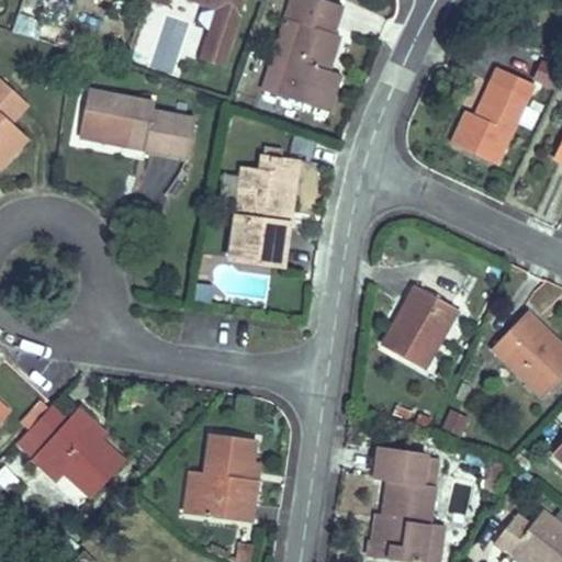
[(191,0),(217,9),(201,59),(222,67),(244,0),(191,0)]
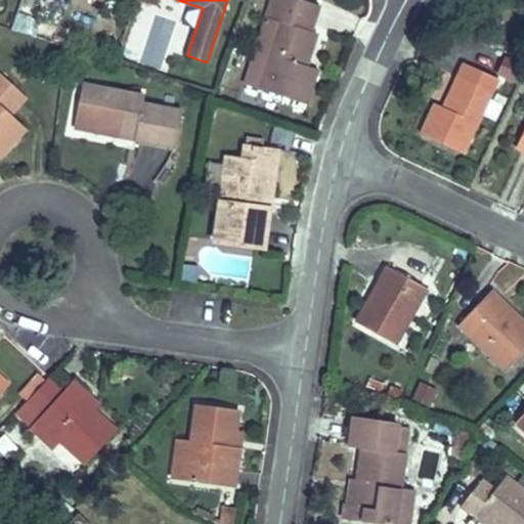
[(271,0),(245,85),(307,104),(317,70),(307,66),(301,63),(319,5),(302,0),(271,0)]
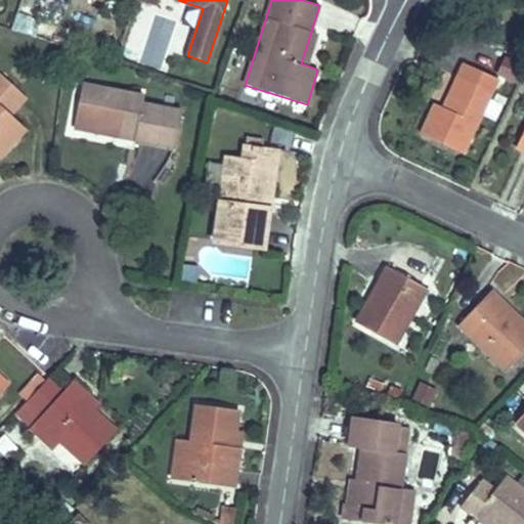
[(301,63),(307,66),(317,34),(311,32),(301,63)]
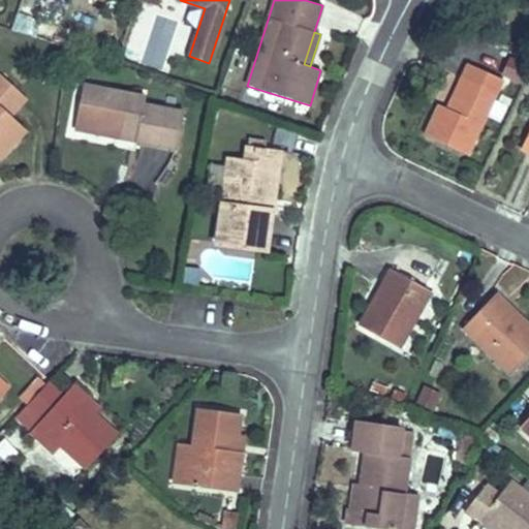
[(467,64),(461,79),(465,81),(452,111),(438,104),(425,135),(468,156),(502,80),(467,64)]
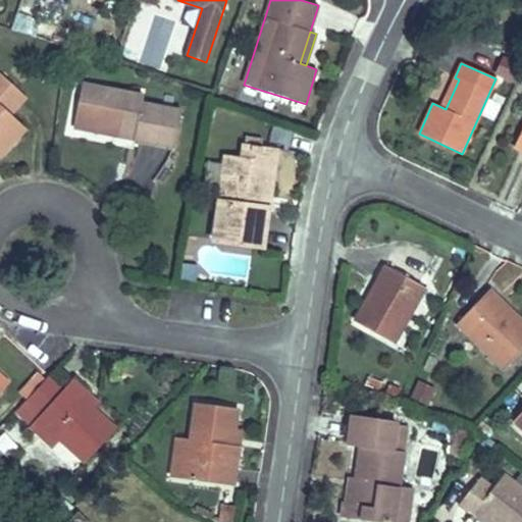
[(0,154),(24,127),(9,115),(3,109),(19,91),(0,72),(0,154)]
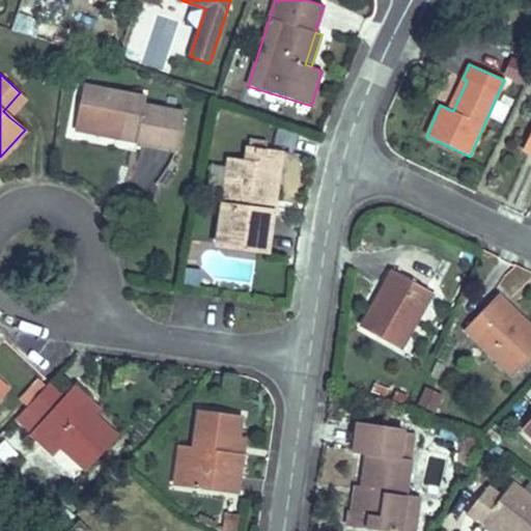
[(467,81),(463,79),(449,109),(453,111),(467,81)]
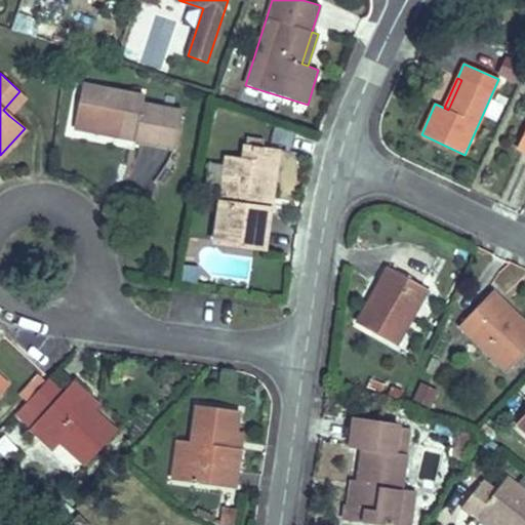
[(83,84),(76,122),(130,132),(128,139),(175,149),(183,111),(143,104),(145,95),(83,84)]
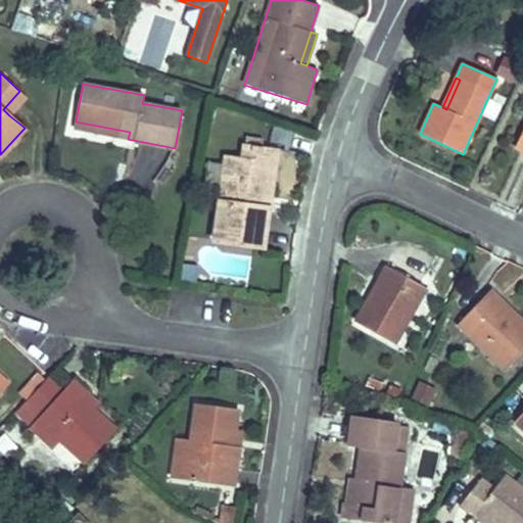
[(3,109),(9,115),(26,97),(19,91),(3,109)]
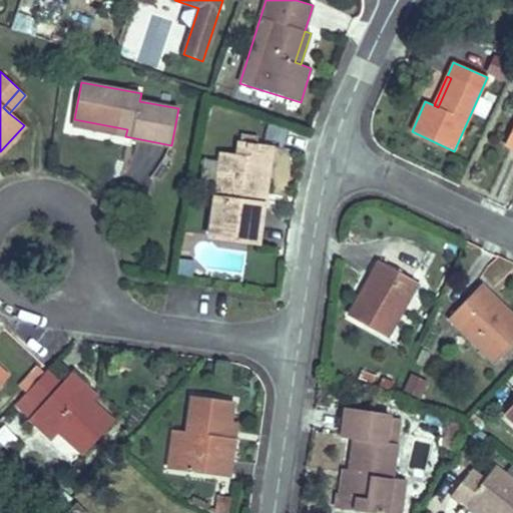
[(127,129),(74,119),(72,126),(125,136),(127,129)]
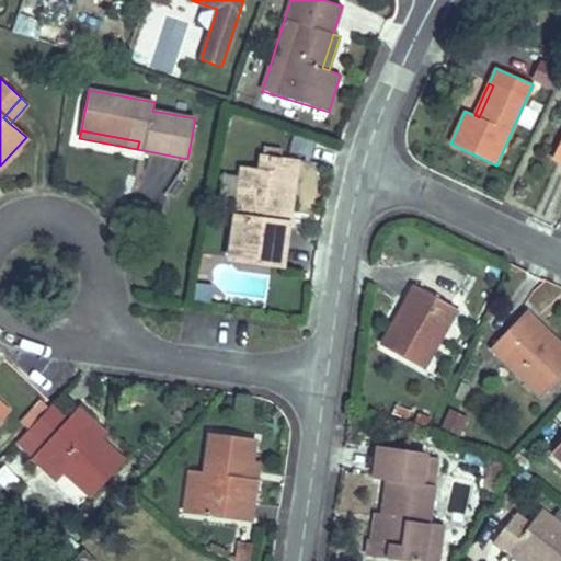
[(263,157),(281,159),(282,151),(264,149),(263,157)]
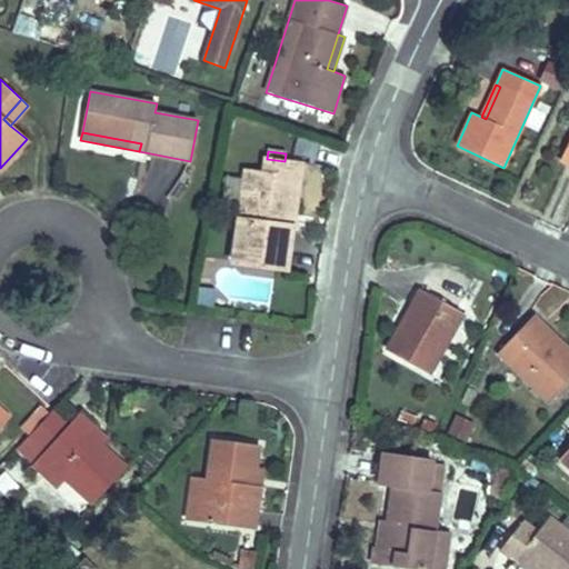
[(281,226),(291,227),(301,163),(285,161),(267,159),(265,175),(288,178),(281,226)]
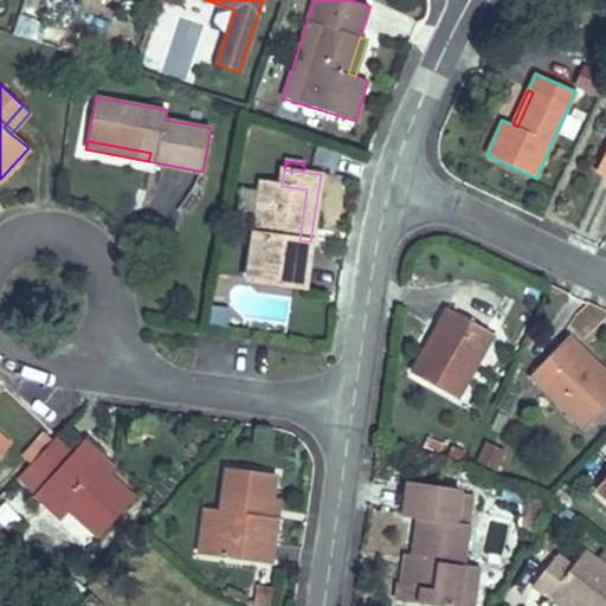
[(304,287),(310,242),(300,240),(307,189),(282,186),(262,184),(249,278),(304,287)]
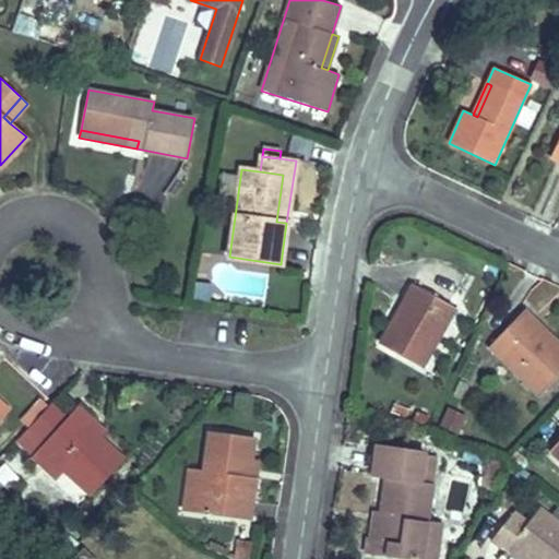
[(403,299),(405,300),(407,301),(396,322),(394,321),(380,345),(423,368),(456,309),(412,284),(403,299)]
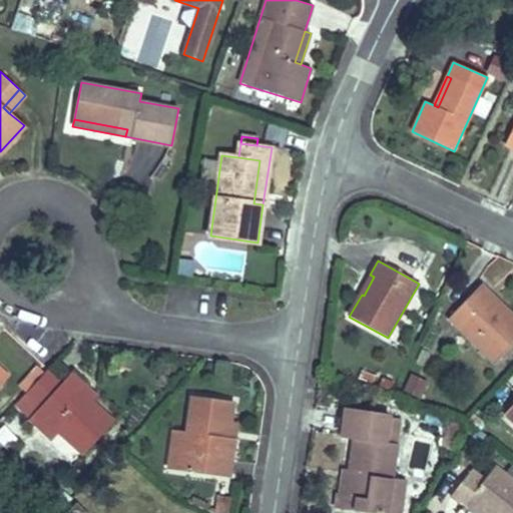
[(364,296),(374,277),(372,276),(362,295),(364,296)]
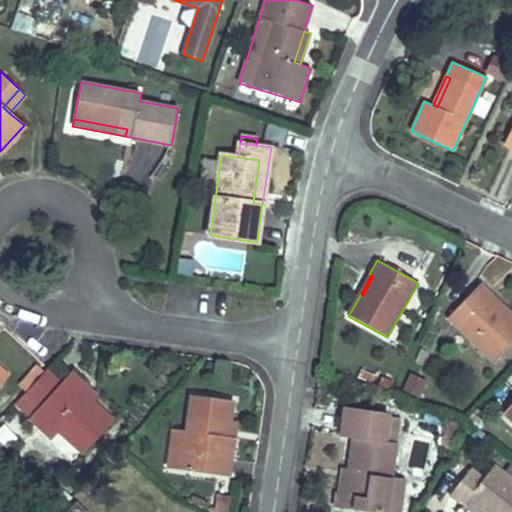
[(511,344),(511,314),(508,311),(506,313),(489,298),(492,295),(493,294),(481,283),(447,318),(494,363),(511,344)]
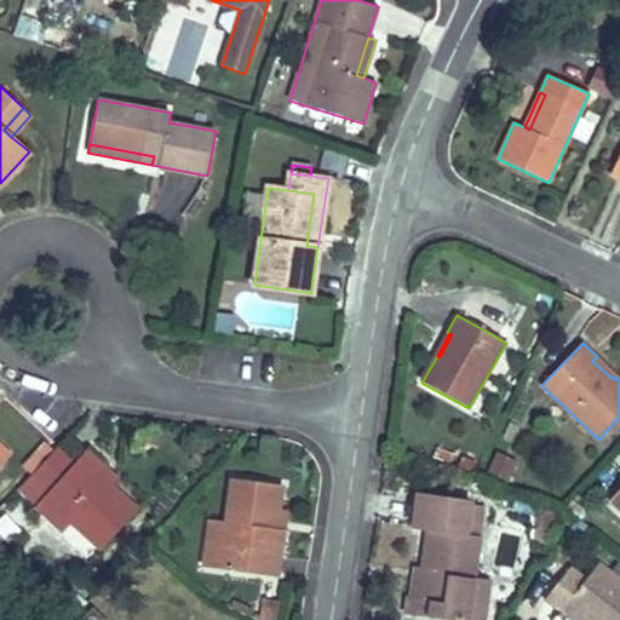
[(592,361),(613,379),(615,377),(596,357),(592,361)]
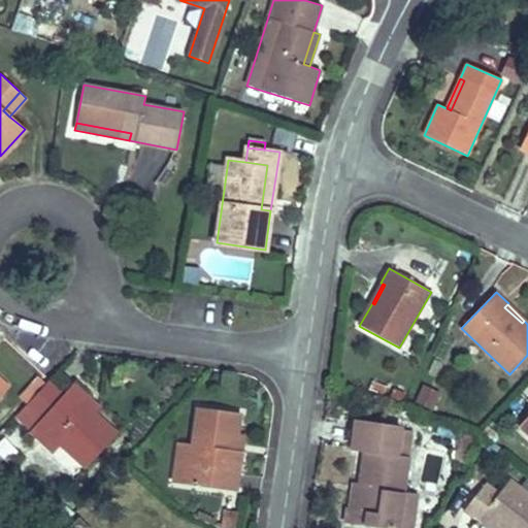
[(19,397),(27,404),(46,383),(38,375),(19,397)]
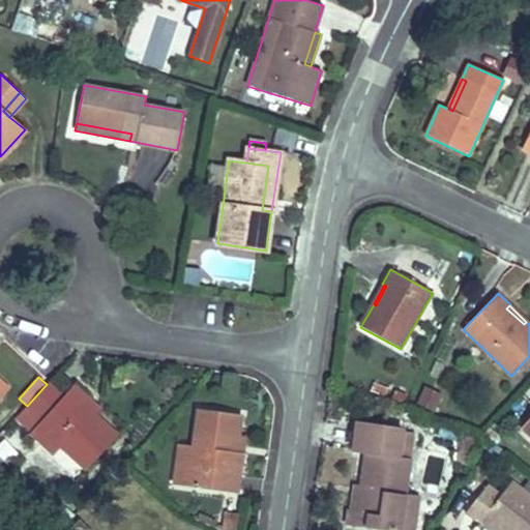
[(117,436),(95,416),(68,391),(63,396),(49,383),(47,384),(27,406),(16,418),(30,432),(37,424),(61,446),(87,469),(117,436)]
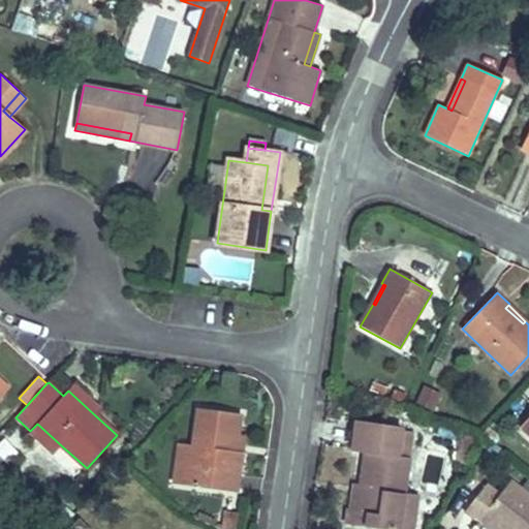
[(68,391),(95,415),(101,408),(73,383),(68,391)]
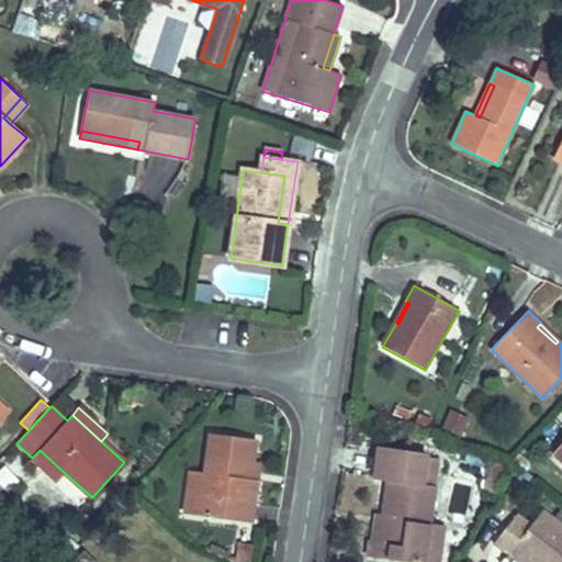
[(468,419),(451,412),(444,427),(460,435),(468,419)]
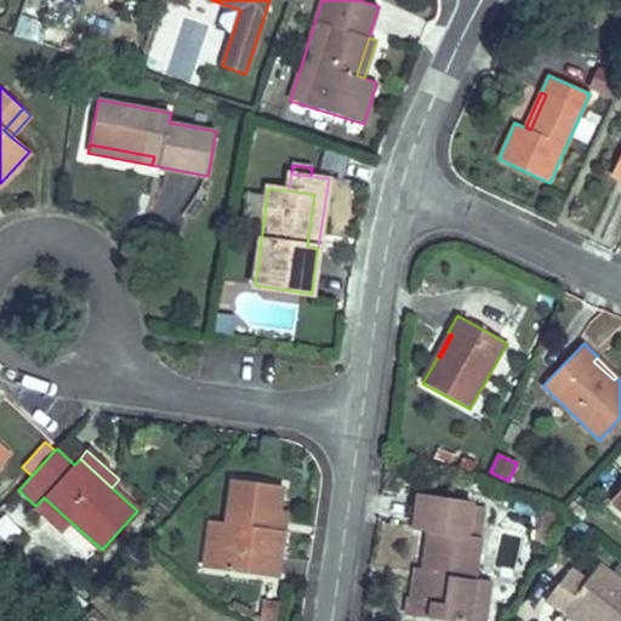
[(227,523),(222,523),(216,569),(277,577),(284,531),(277,530),(280,511),(283,486),(233,479),(227,523)]
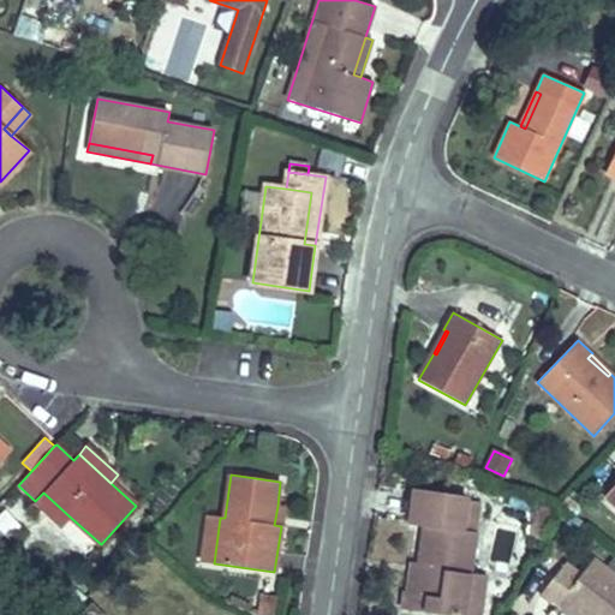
[(401,609),(441,614),(463,614),(470,575),(482,502),(467,500),(467,499),(422,491),(416,524),(425,525),(419,565),(415,592),(406,591),(405,591),(401,609)]
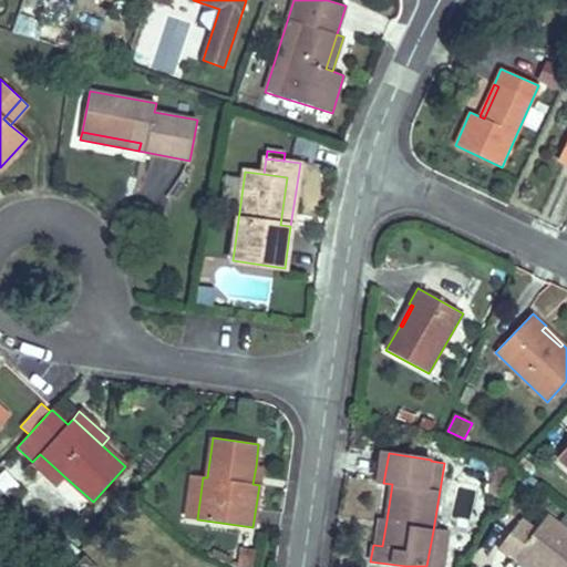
[(40,454),(32,462),(59,485),(65,477),(40,454)]
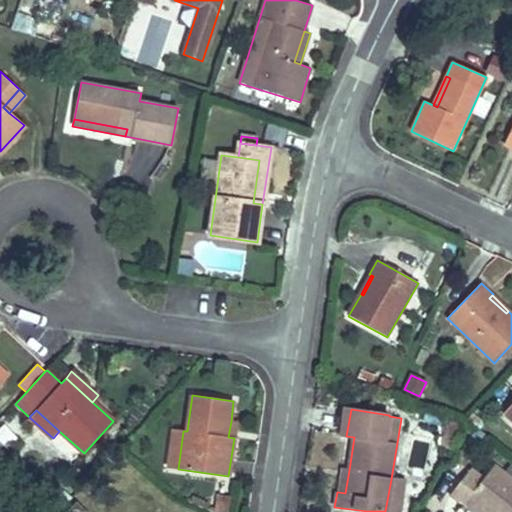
[(178,469),(183,431),(174,429),(168,467),(178,469)]
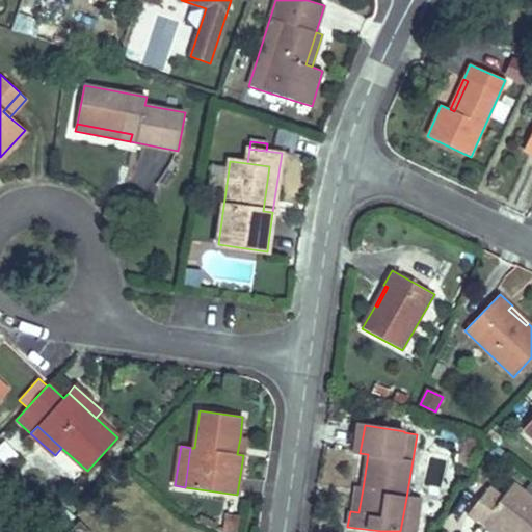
[(468,513),(481,524),(486,517),(504,531),(531,531),(531,499),(512,484),(502,498),(488,487),(468,513)]
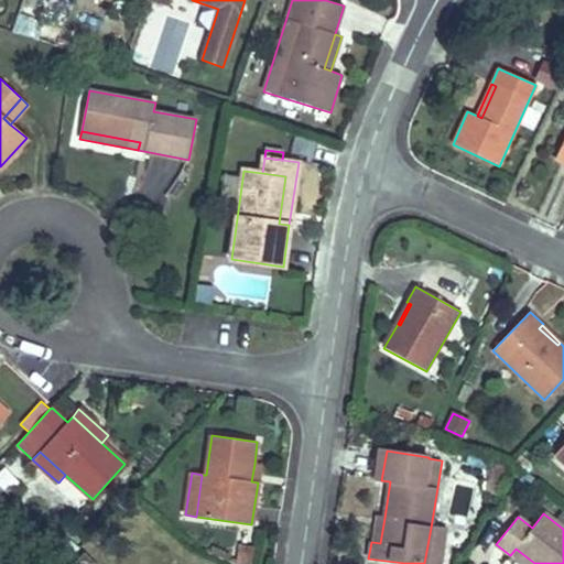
[(380,543),(384,518),(377,517),(372,542),(380,543)]
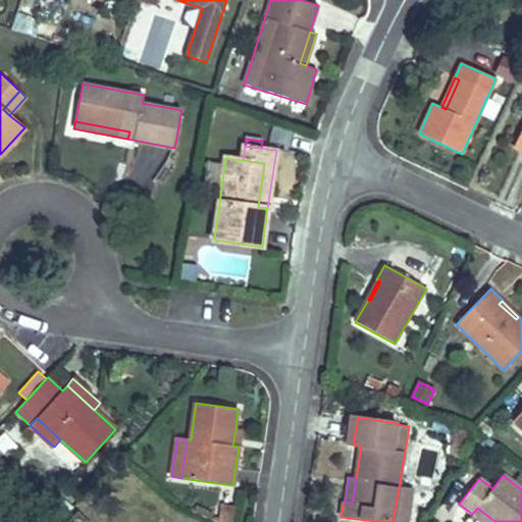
[(399,488),(393,521),(407,521),(413,490),(399,488)]
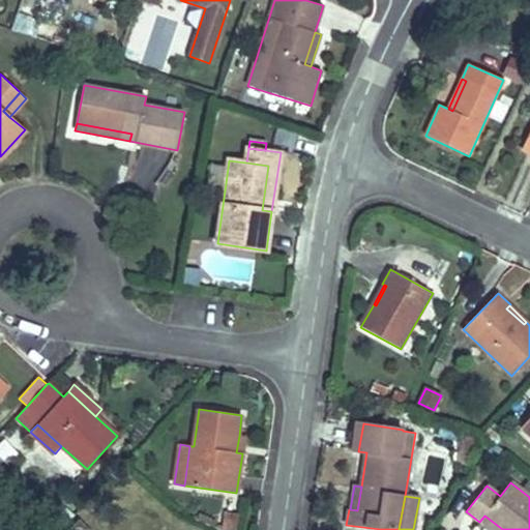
[(502,529),(484,516),(479,522),(490,529),(502,529)]
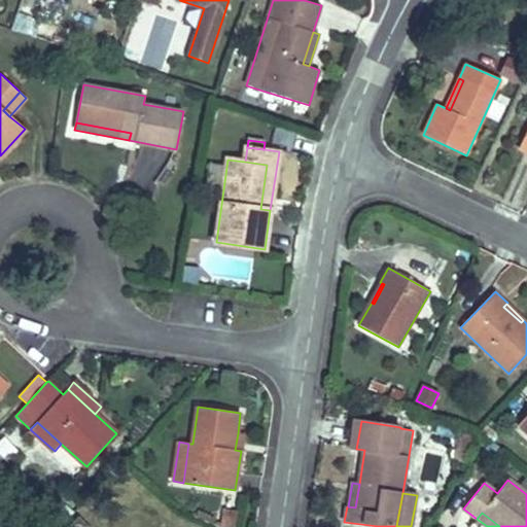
[(90,526),(79,516),(68,526),(90,526)]
